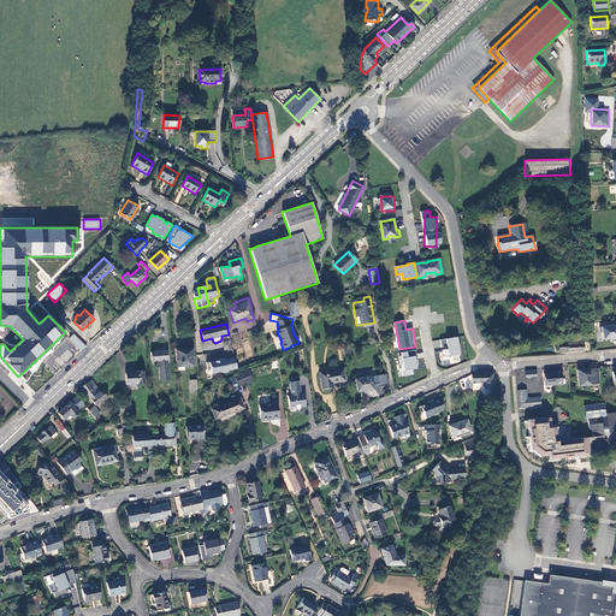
[(615,324),(599,327),(600,333),(602,333),(603,339),(611,338),(611,341),(615,339),(615,324)]
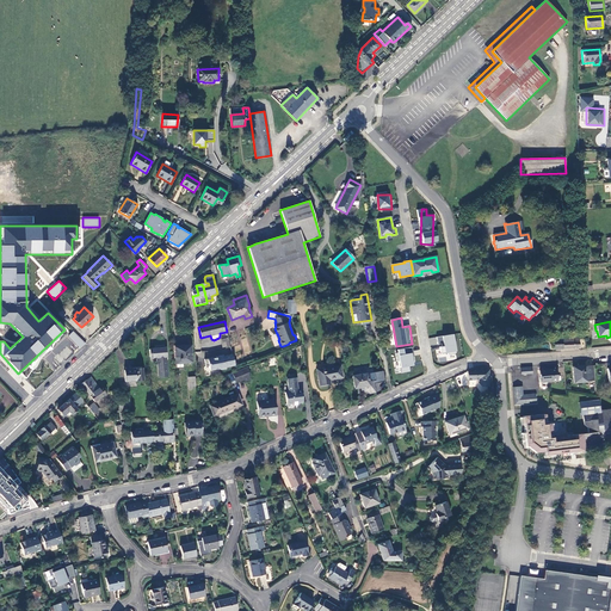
[(73,331),(68,335),(80,347),(85,344),(73,331)]
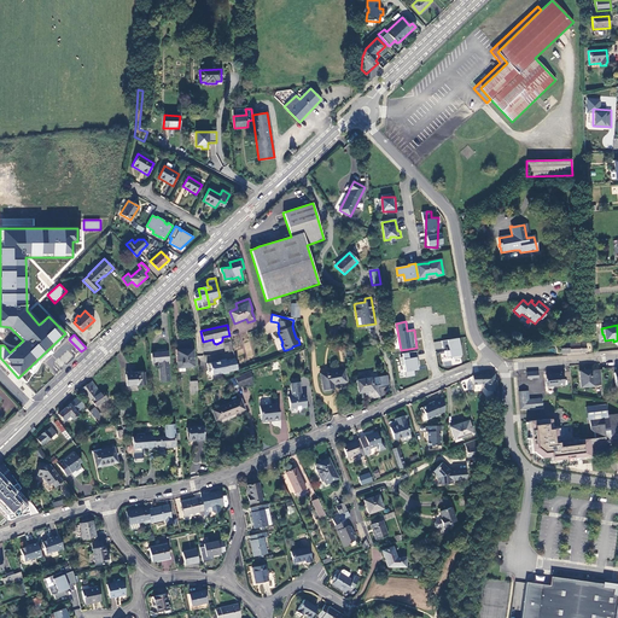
[(444,350),(447,359),(462,356),(460,338),(442,340),(443,348),(447,348),(447,350),(444,350)]
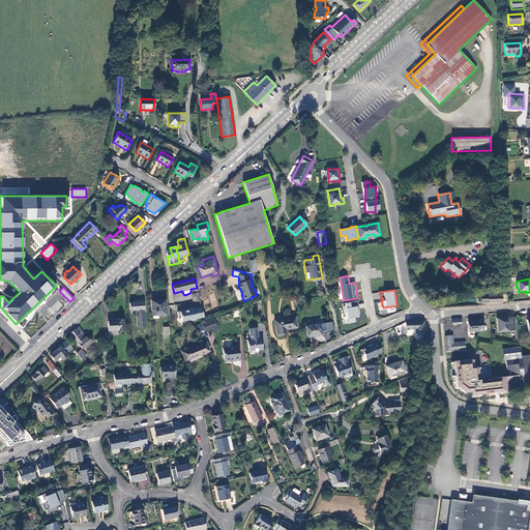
[(503,302),(502,293),(489,295),(480,295),(481,303),(503,302)]
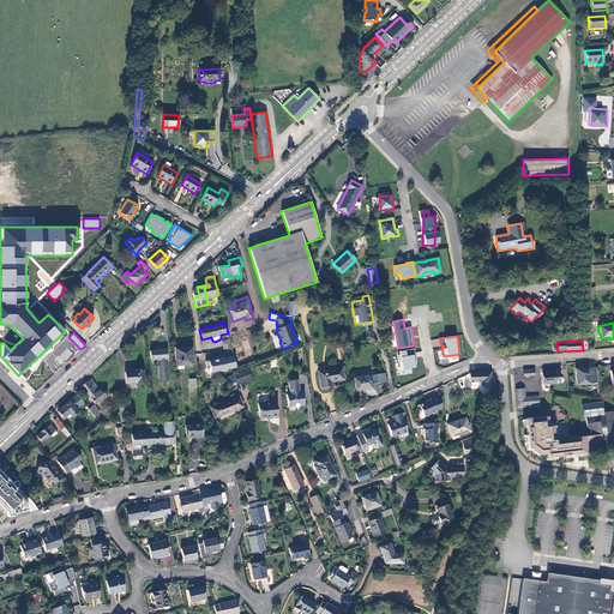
[(191,348),(175,350),(178,369),(184,368),(184,366),(193,365),(191,348)]
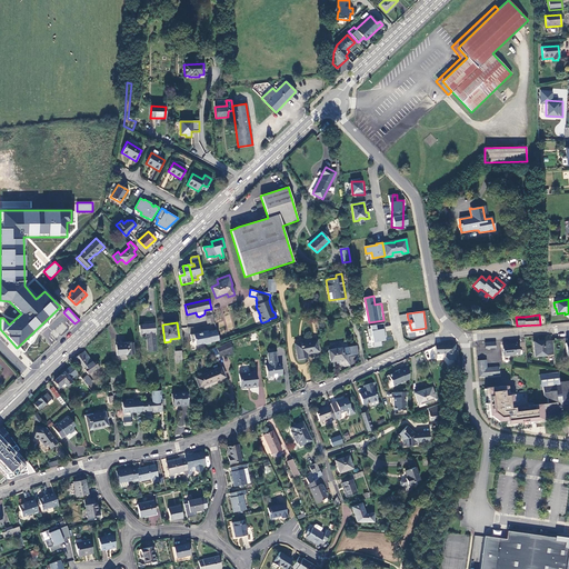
[(367,337),(368,348),(382,346),(381,341),(387,340),(383,323),(370,326),(371,328),(368,329),(369,336),(367,337)]
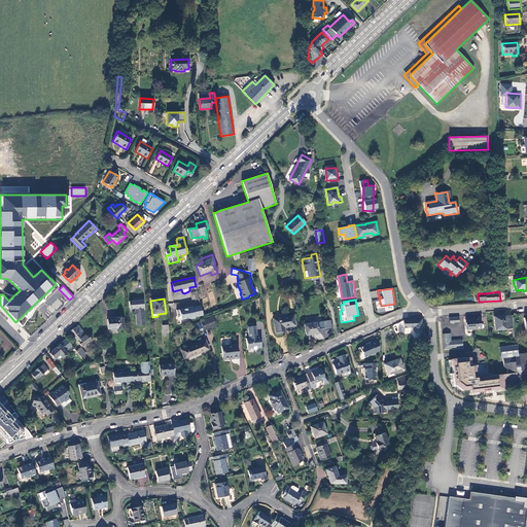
[(143,301),(129,302),(130,310),(136,310),(137,326),(145,325),(143,309),(144,309),(143,301)]
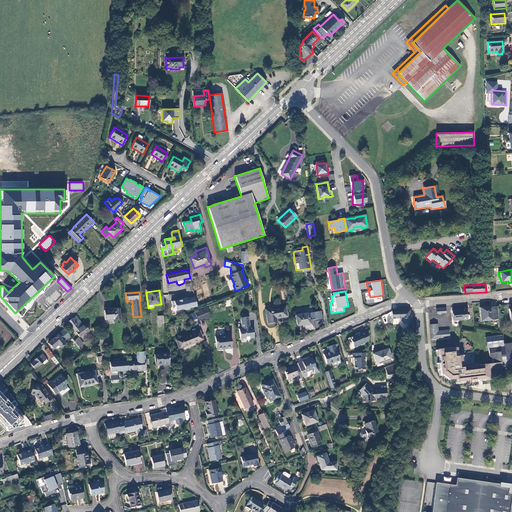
[(173,307),(175,306),(176,310),(183,309),(185,310),(189,309),(189,308),(197,306),(195,297),(187,298),(181,299),(181,300),(178,300),(178,299),(171,301),(173,307)]
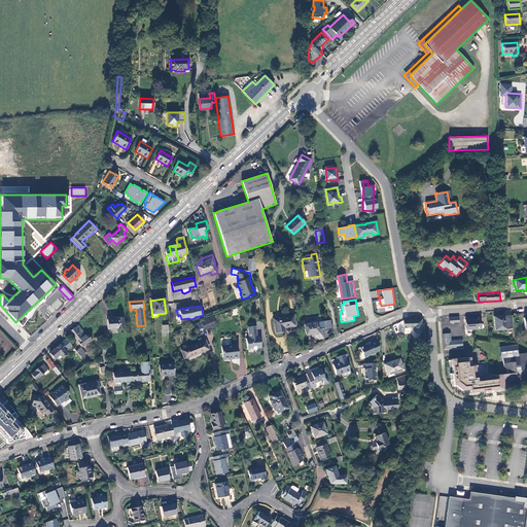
[(295,326),(293,315),(273,319),(276,332),(282,331),(281,328),(284,328),(295,326)]
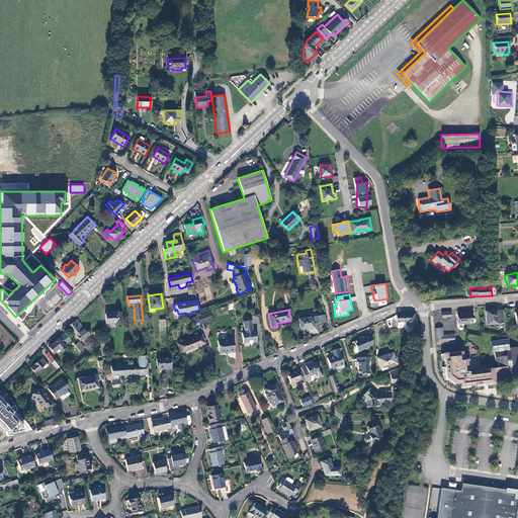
[(207,325),(211,323),(210,311),(196,317),(199,324),(205,322),(207,325)]
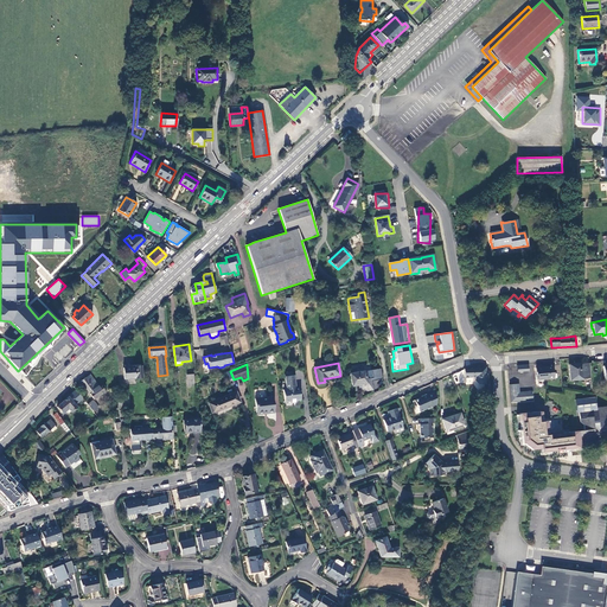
[(583,379),(590,378),(589,364),(582,364),(569,365),(570,381),(583,379)]
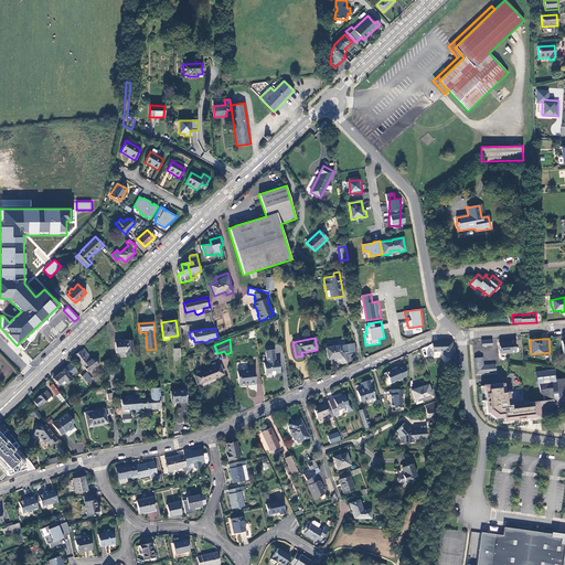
[(131,341),(115,342),(116,353),(117,358),(127,358),(127,353),(132,352),(131,341)]
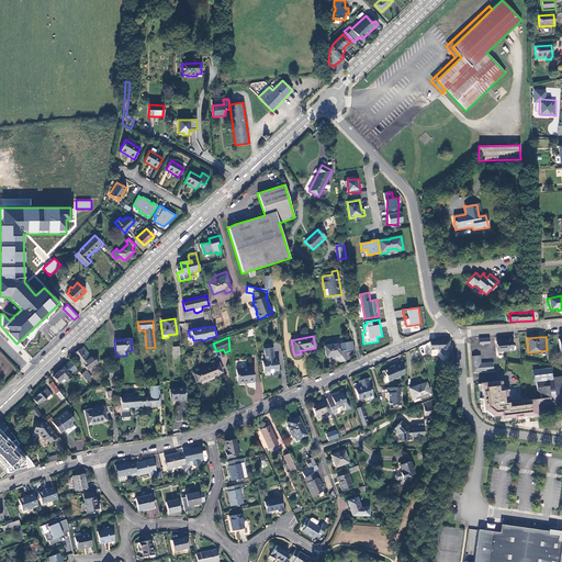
[(510,339),(496,340),(496,345),(497,352),(516,350),(516,346),(513,346),(510,339)]
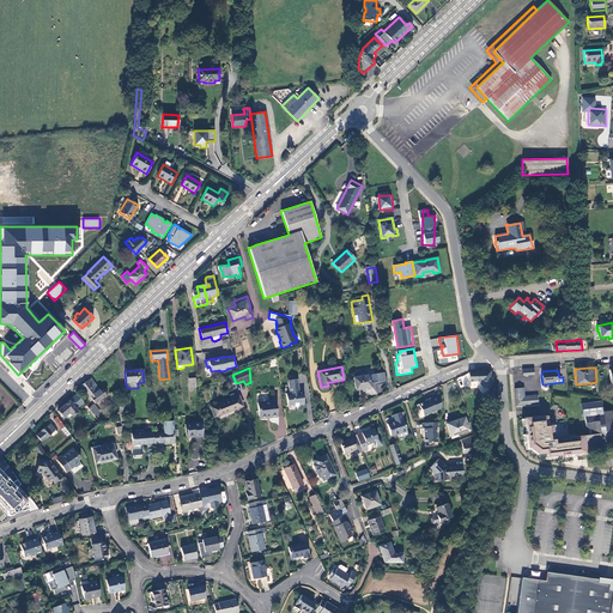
[(490,371),(477,371),(477,372),(468,374),(468,381),(480,381),(480,386),(483,389),(490,388),(490,371)]
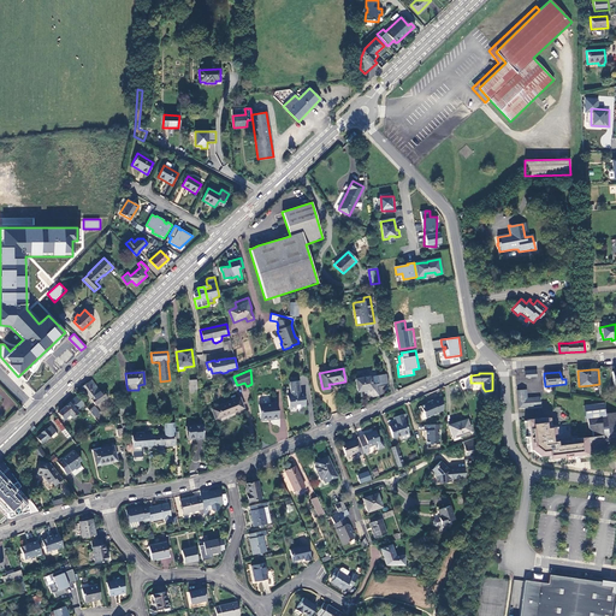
[(384,374),(355,379),(357,392),(363,391),(363,394),(367,394),(367,396),(371,395),(372,397),(378,396),(377,388),(377,385),(379,384),(379,381),(384,380),(384,374)]
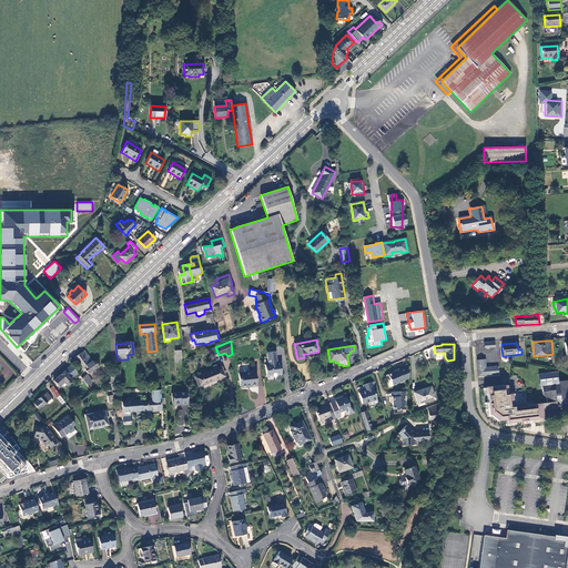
[(347,355),(347,357),(358,355),(356,345),(354,345),(354,351),(350,352),(350,354),(347,355)]
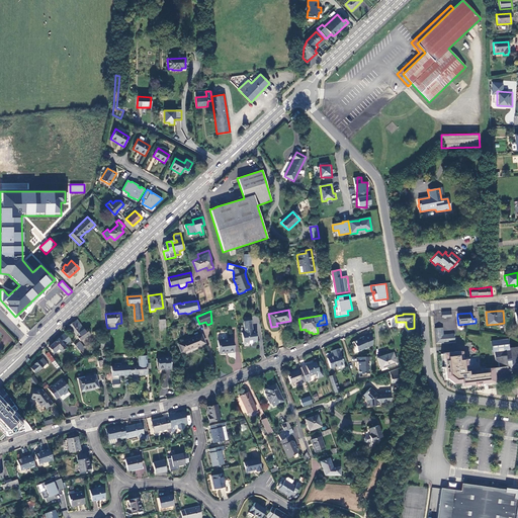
[(80,341),(89,334),(86,330),(84,330),(77,321),(69,326),(80,341)]
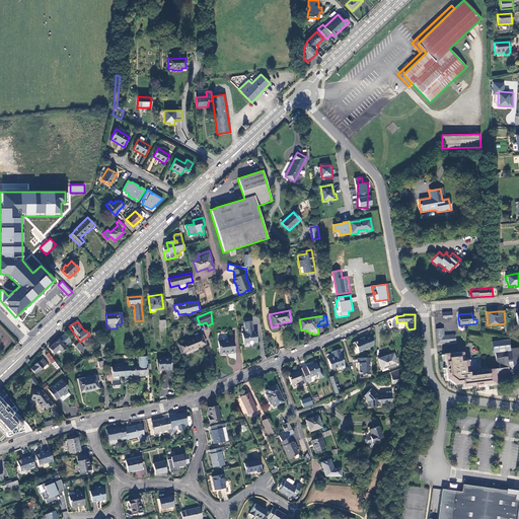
[(252,343),(257,342),(255,331),(253,331),(251,321),(243,322),(245,332),(242,334),(243,344),(249,343),(249,345),(252,344),(252,343)]
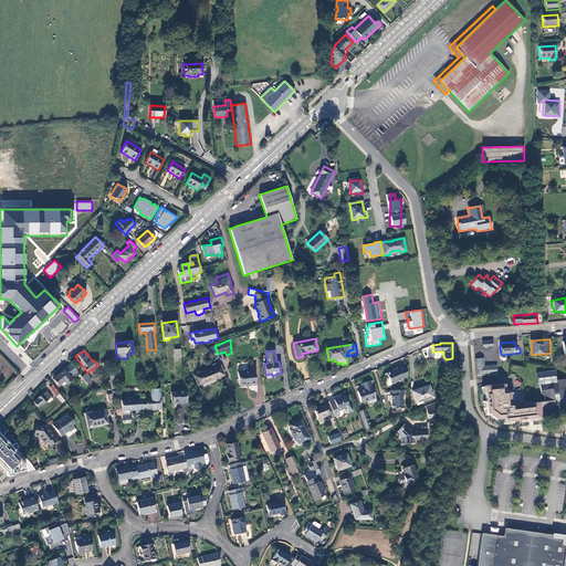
[(484,375),(484,366),(483,358),(474,358),(477,375),(484,375)]
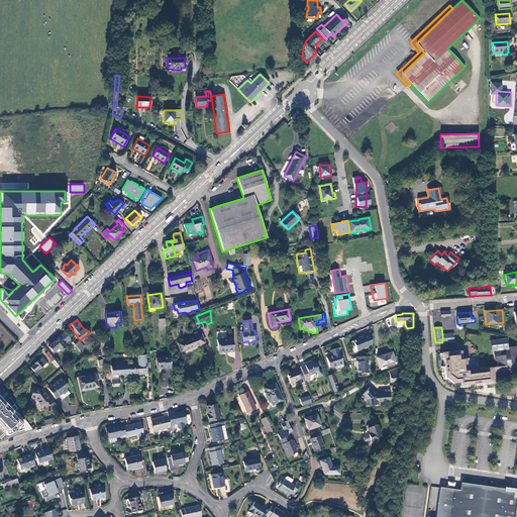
[(65,345),(71,339),(66,332),(48,346),(57,355),(59,352),(57,350),(58,348),(61,351),(66,347),(65,345)]
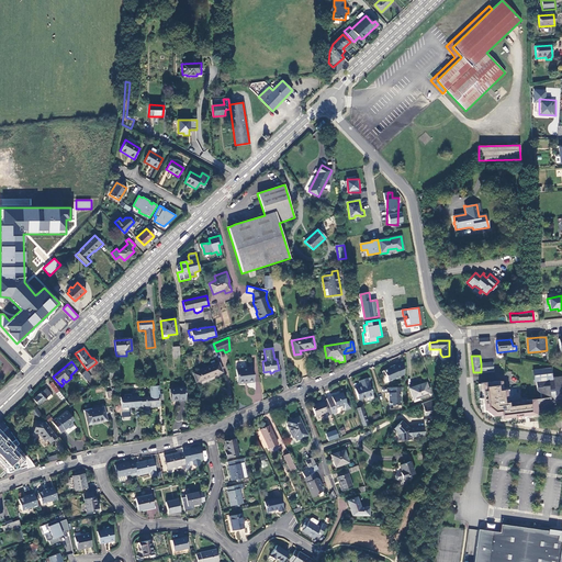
[(223,373),(218,362),(193,373),(197,383),(223,373)]
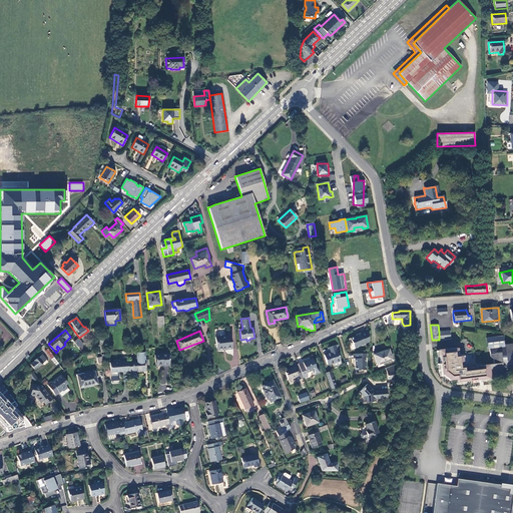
[(450,331),(439,332),(439,340),(450,338),(450,331)]
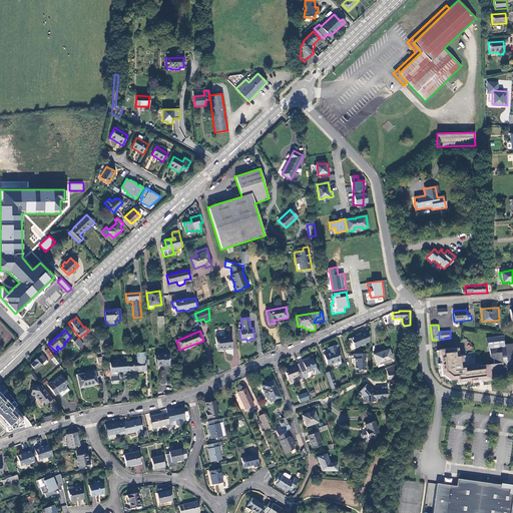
[(365,344),(369,342),(368,332),(361,335),(360,334),(356,336),(349,340),(351,345),(352,344),(355,349),(361,346),(362,347),(365,345),(365,344)]
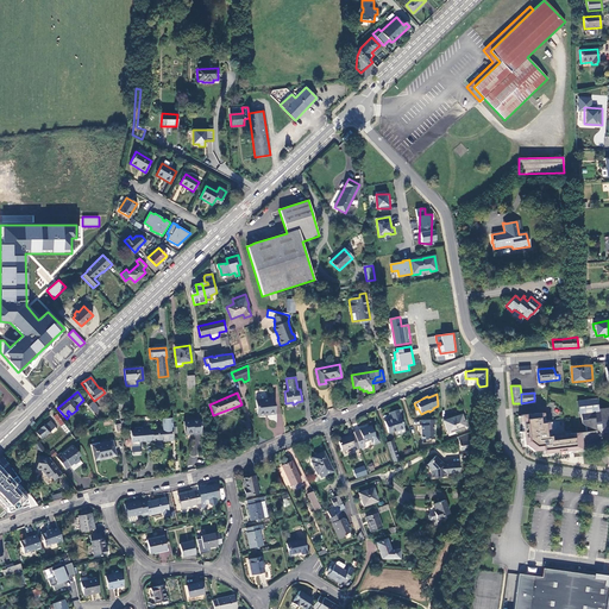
[(129,399),(118,400),(120,419),(124,419),(124,412),(126,410),(126,408),(130,408),(129,399)]
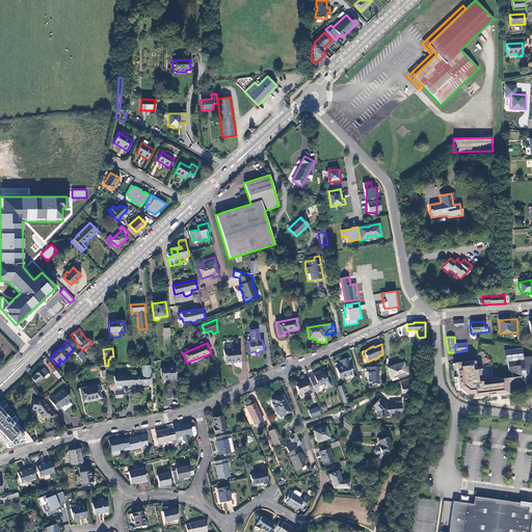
[(240,362),(239,348),(223,349),(224,362),(234,361),(234,363),(240,362)]
